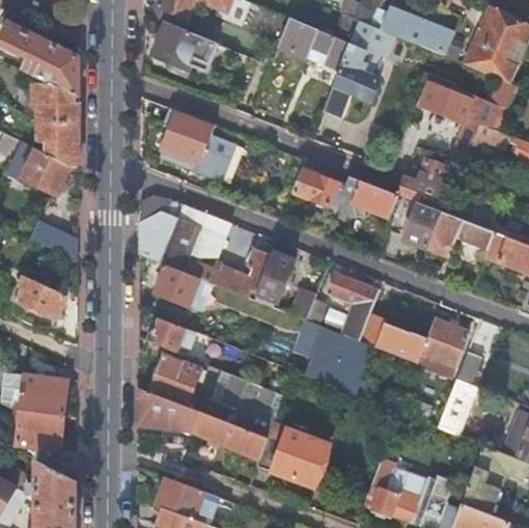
[(159,0),(157,6),(162,7),(158,19),(166,23),(183,30),(194,0),(202,0),(224,9),(228,0),(159,0)]
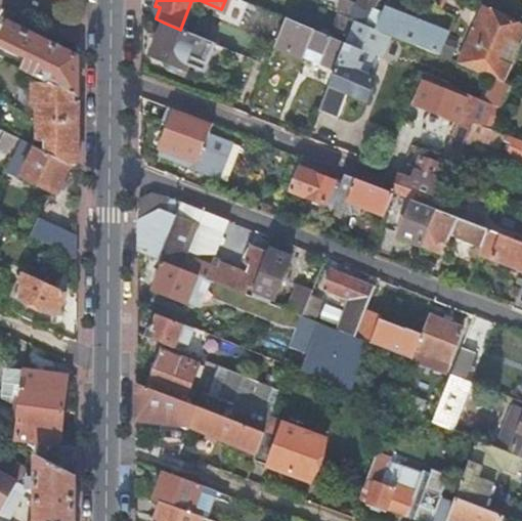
[(353,18),(362,22),(370,5),(372,0),(353,0),(347,15),(353,18)]
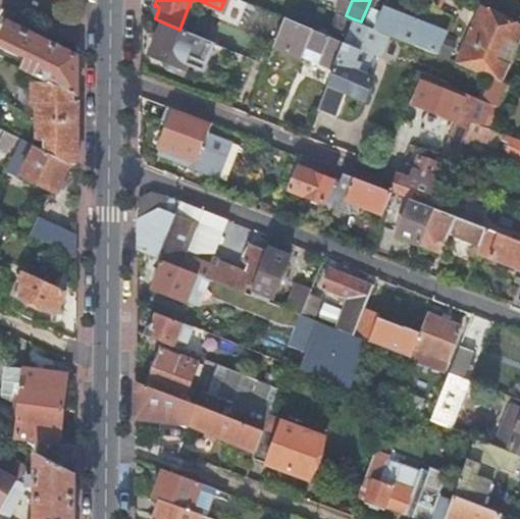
[(361,21),(373,27),(380,10),(368,5),(361,21)]
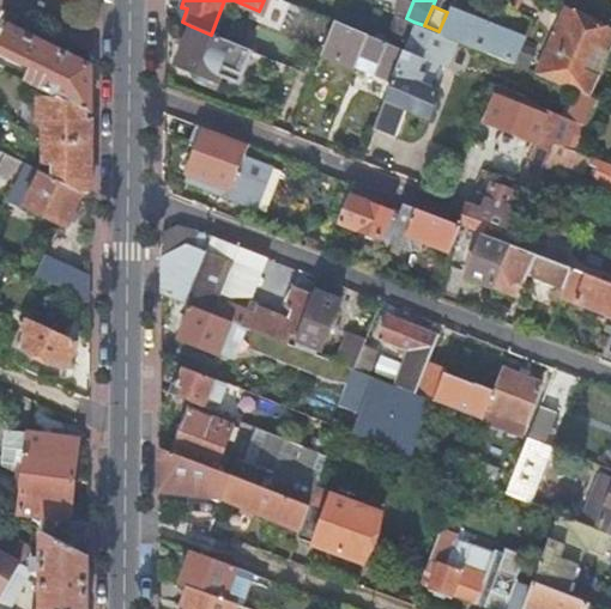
[(454,38),(510,61),(521,36),(449,6),(447,12),(439,31),(443,34),(454,38)]
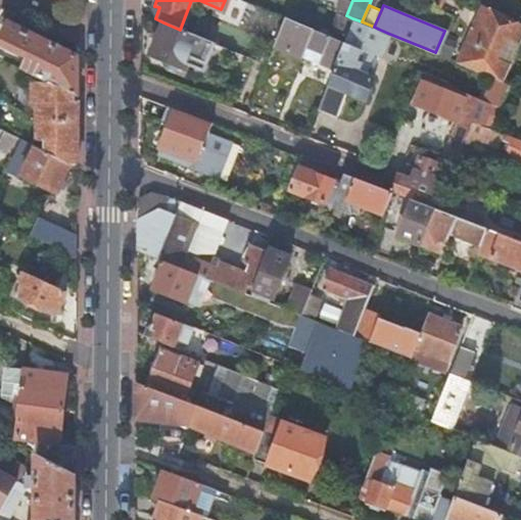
[(493,78),(500,80),(507,64),(495,59),(505,36),(518,42),(520,33),(520,25),(512,21),(512,20),(481,7),(479,12),(477,11),(472,24),(484,30),(474,53),(468,51),(463,64),(493,78)]
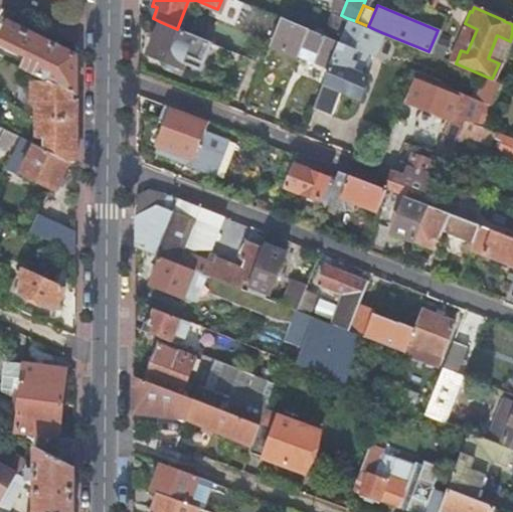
[(339,40),(347,18),(341,15),(332,11),(321,33),(339,40)]
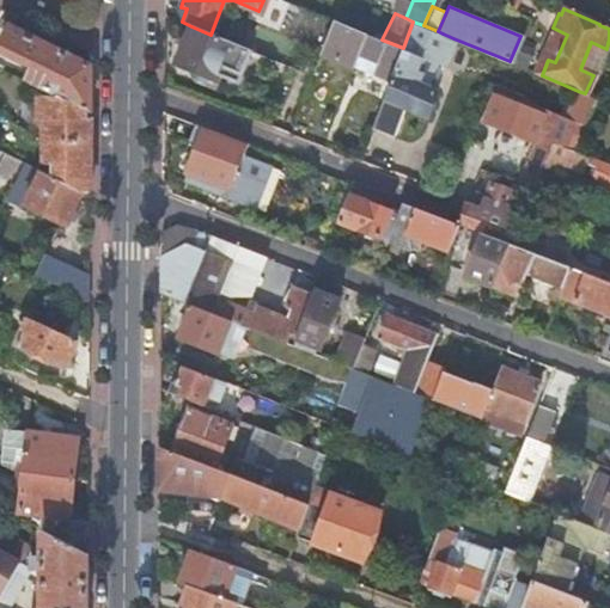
[(390,81),(403,48),(382,40),(334,19),(321,54),(390,81)]
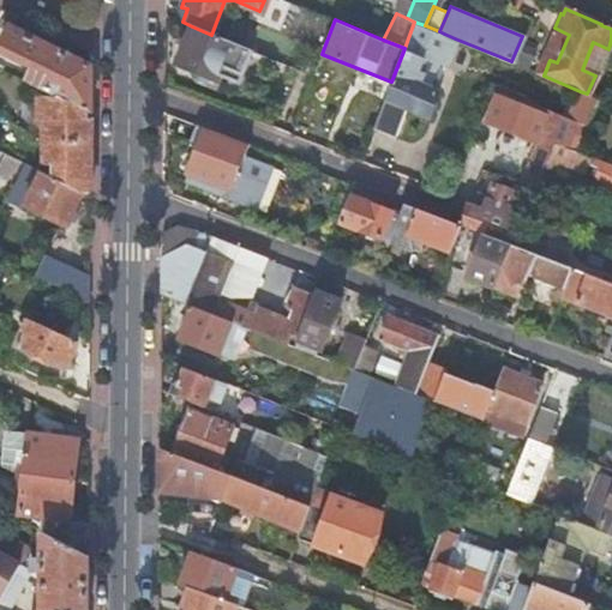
[(433,62),(444,34),(439,31),(425,25),(414,22),(405,48),(391,82),(384,100),(373,127),(395,136),(407,108),(409,110),(412,112),(415,114),(418,114),(421,114),(423,114),(430,118),(439,90),(430,86),(433,76),(419,71),(424,59),(433,62)]
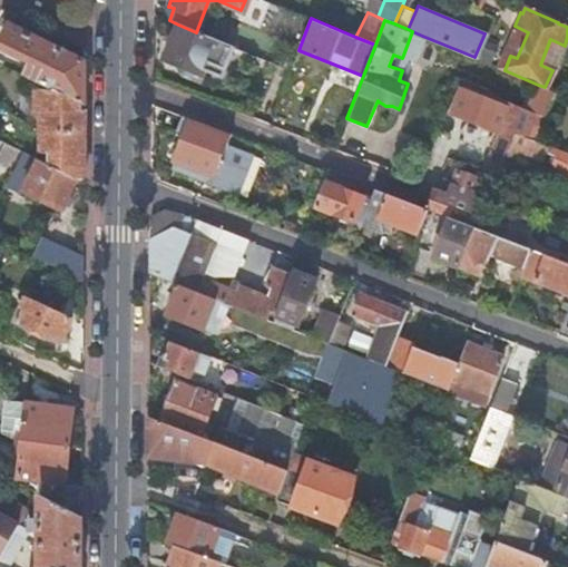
[(25,76),(48,88),(52,89),(75,99),(84,105),(85,67),(85,60),(9,23),(0,40),(0,46),(31,64),(25,76)]
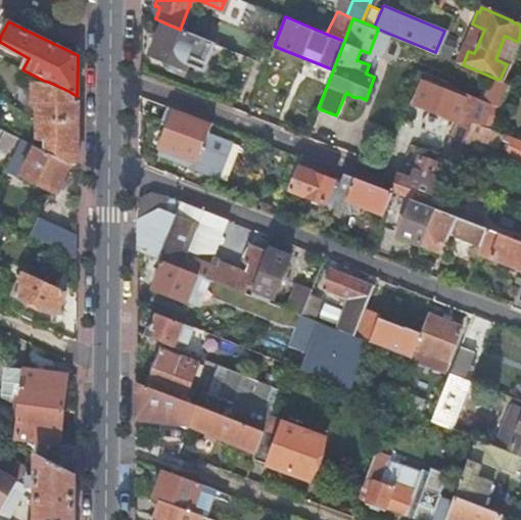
[(199,37),(180,30),(163,22),(150,56),(167,62),(185,71),(188,62),(203,68),(215,43),(199,37)]
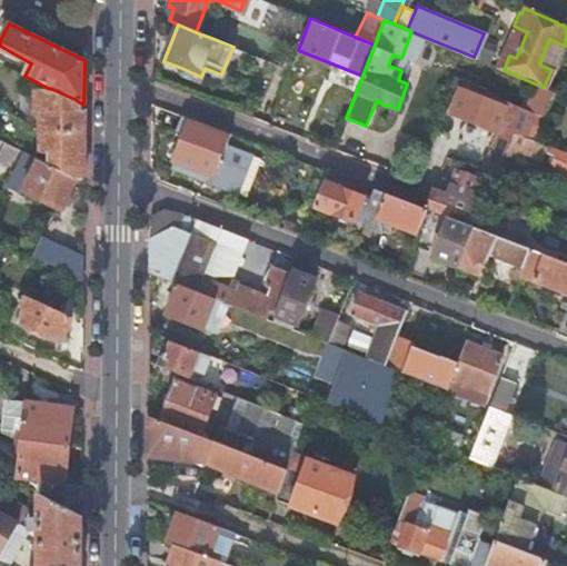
[(527,32),(514,26),(507,41),(514,45),(509,56),(516,58),(527,32)]
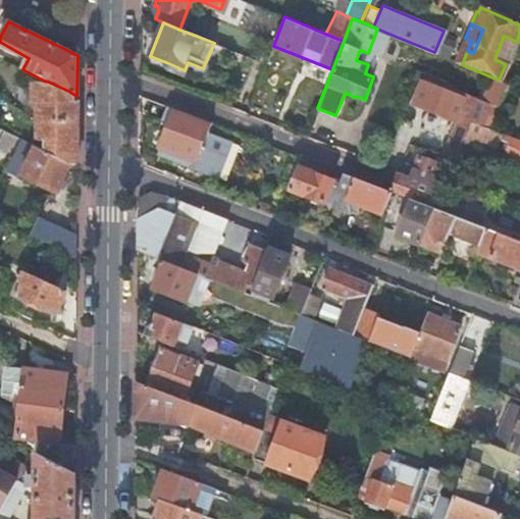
[(445,91),(447,85),(424,75),(421,81),(445,91)]
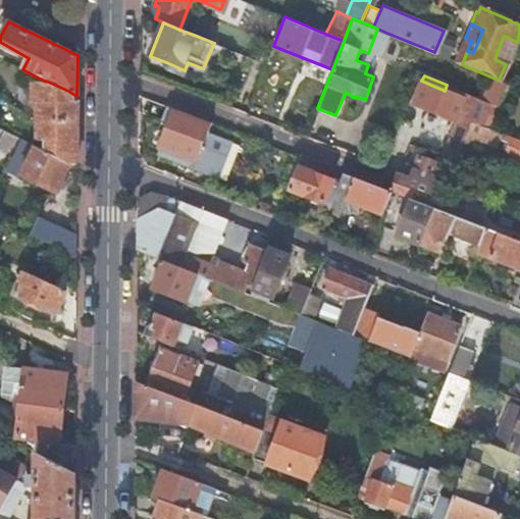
[(497,106),(509,84),(499,80),(492,78),(483,100),(497,106)]
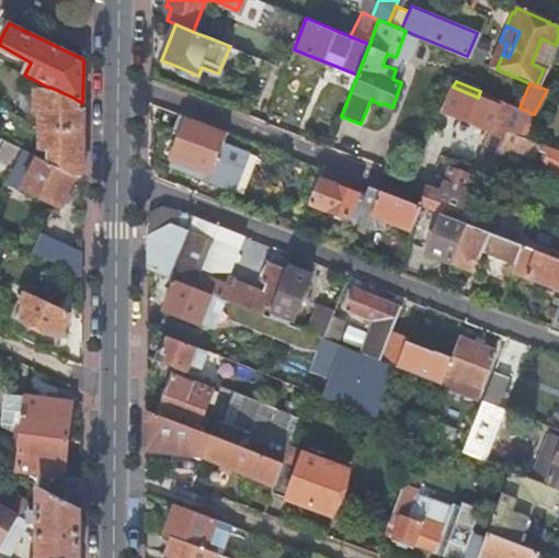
[(40,111),(40,129),(82,132),(82,110),(73,109),(73,98),(52,88),(47,87),(35,88),(34,112),(40,111)]
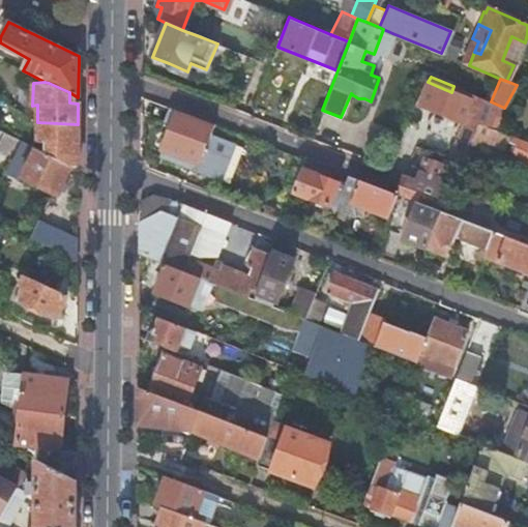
[(494,128),(504,108),(491,101),(453,86),(451,92),(428,82),(419,104),(465,122),(467,119),(477,123),(477,122),(494,128)]
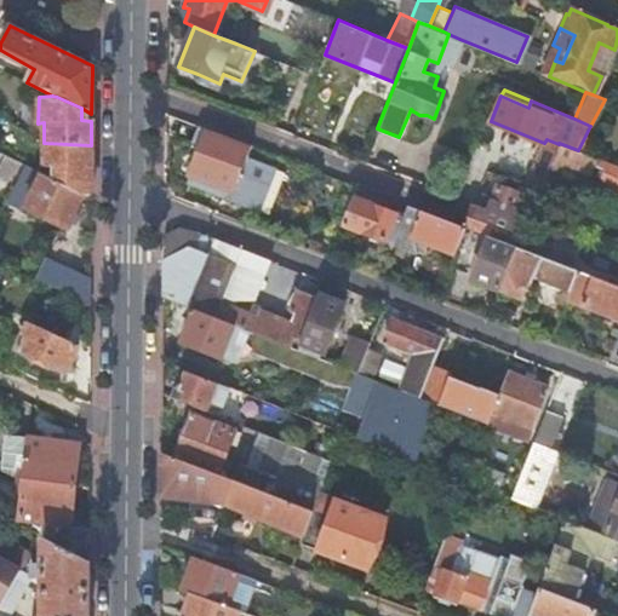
[(193,143),(199,145),(188,173),(192,174),(225,188),(222,197),(259,212),(275,167),(246,156),(251,144),(250,144),(199,126),(193,143)]
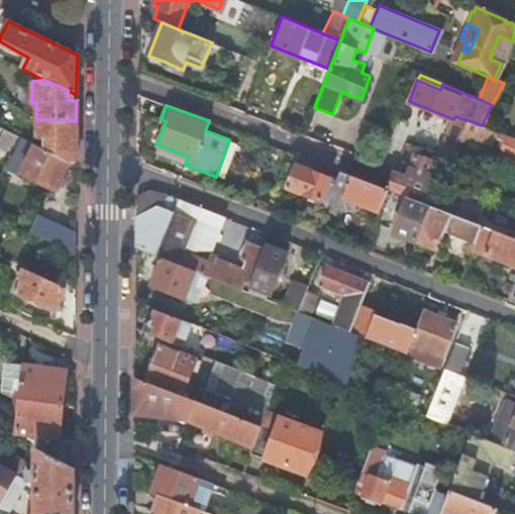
[(456,140),(466,120),(455,116),(453,119),(445,135),(456,140)]
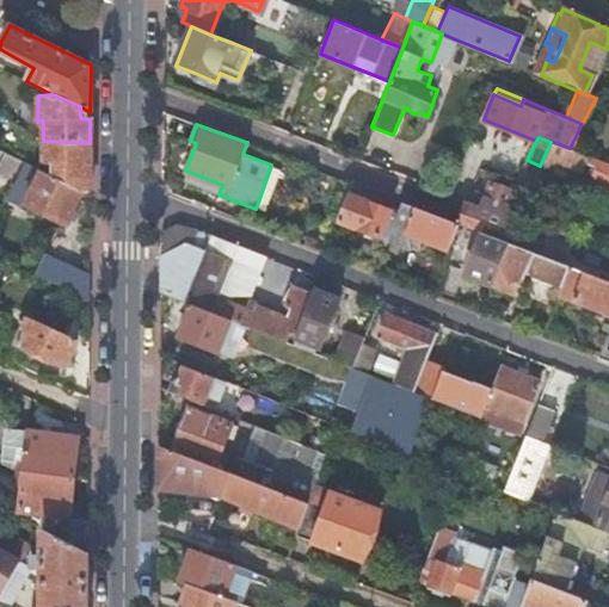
[(51,175),(82,190),(90,190),(90,167),(90,143),(43,141),(42,162),(53,163),(51,175)]
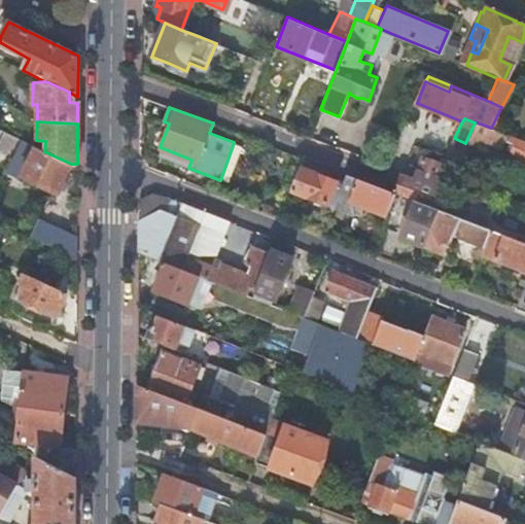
[(510,153),(524,159),(524,141),(509,136),(505,141),(513,143),(510,153)]
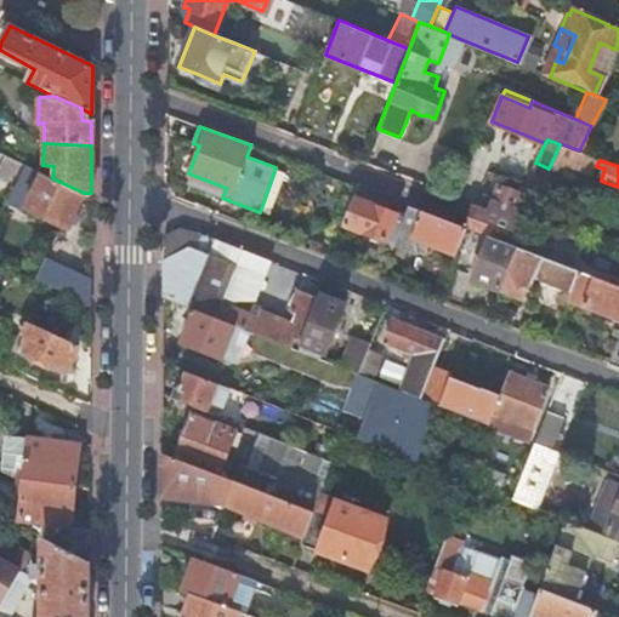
[(549,170),(549,169),(535,163),(527,186),(539,192),(549,170)]
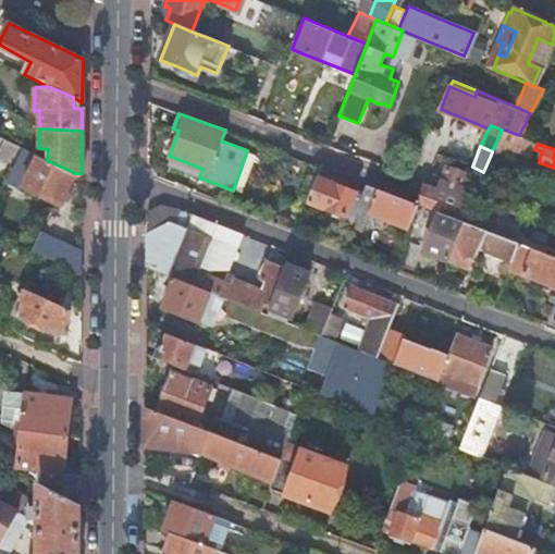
[(47,160),(23,148),(16,158),(32,165),(21,186),(60,205),(75,173),(47,160)]
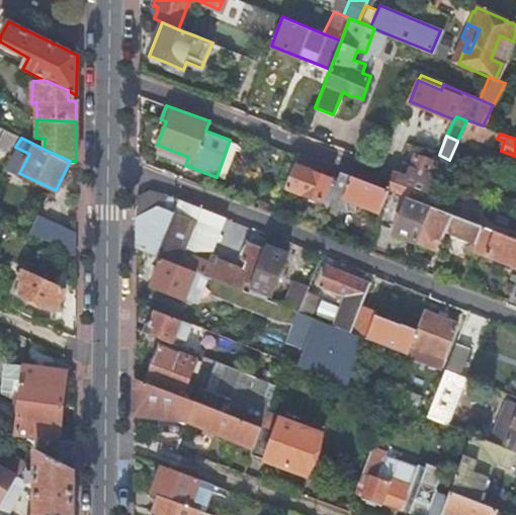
[(188,157),(160,146),(157,154),(185,165),(188,157)]
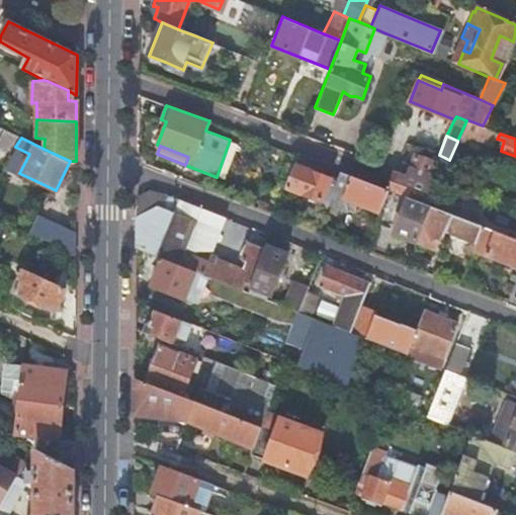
[(440,183),(441,179),(429,174),(433,161),(415,154),(411,164),(402,162),(398,173),(394,172),(387,189),(403,194),(407,196),(430,205),(440,183)]
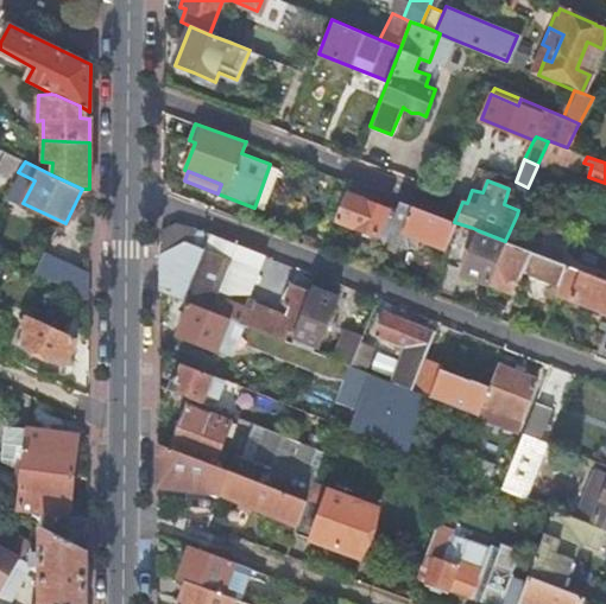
[(518,210),(525,194),(515,189),(509,189),(504,204),(518,210)]
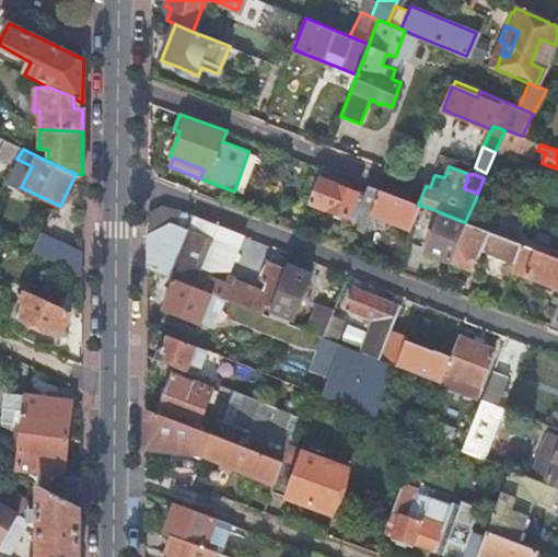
[(317,178),(309,200),(348,216),(357,193),(317,178)]
